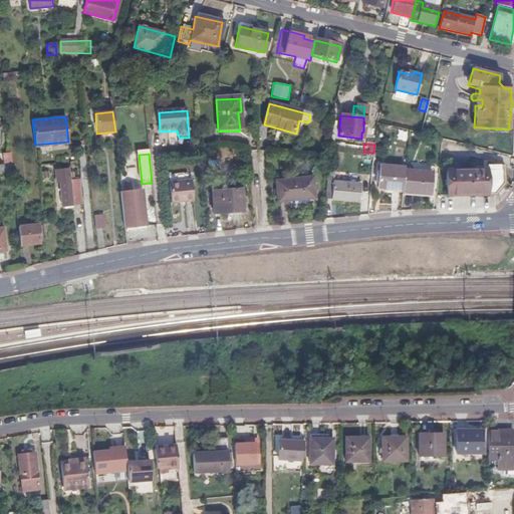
[(10,164),(0,165),(0,174),(11,173),(10,164)]
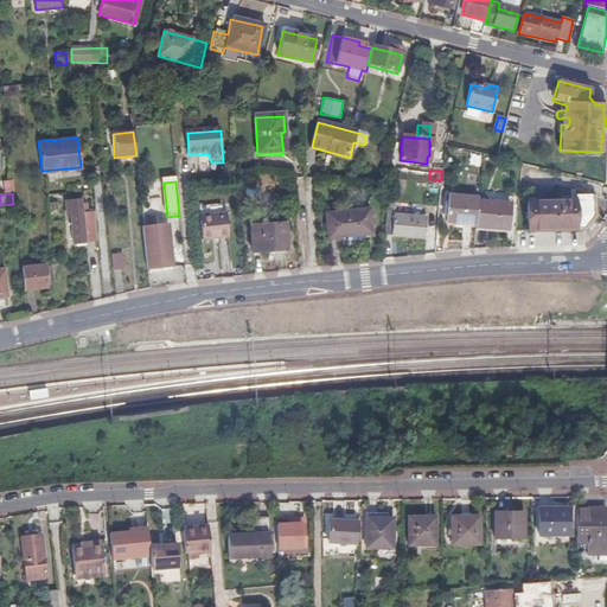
[(595,217),(594,197),(573,198),(573,202),(526,204),(528,232),(582,230),(595,217)]
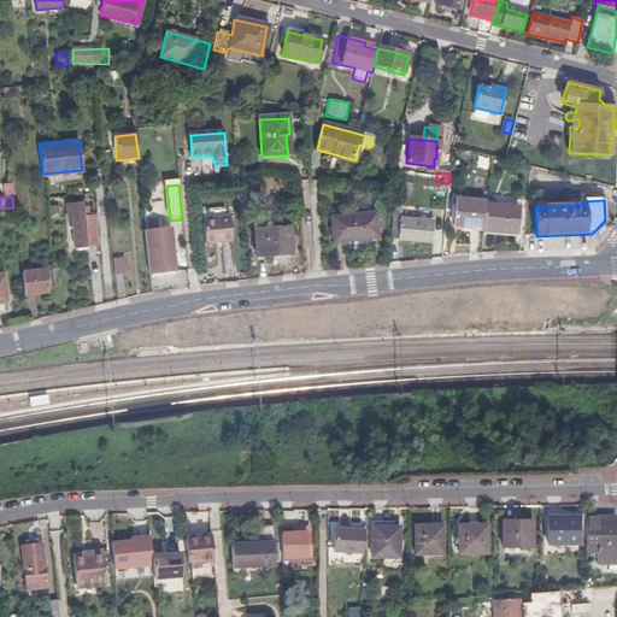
[(483,230),(485,205),(485,204),(456,201),(453,228),(483,230)]
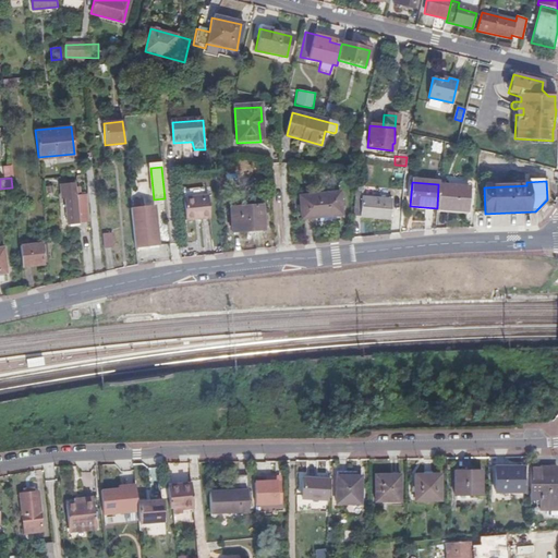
[(75,185),(60,186),(61,196),(65,196),(69,223),(79,222),(89,221),(87,194),(76,195),(75,185)]
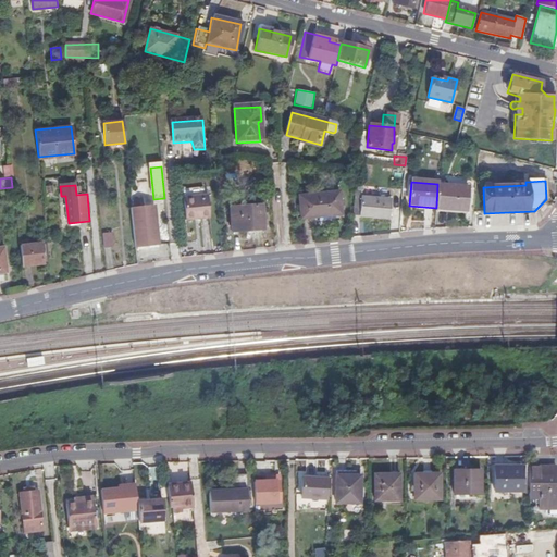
[(437,185),(436,208),(436,210),(466,213),(469,188),(437,185)]
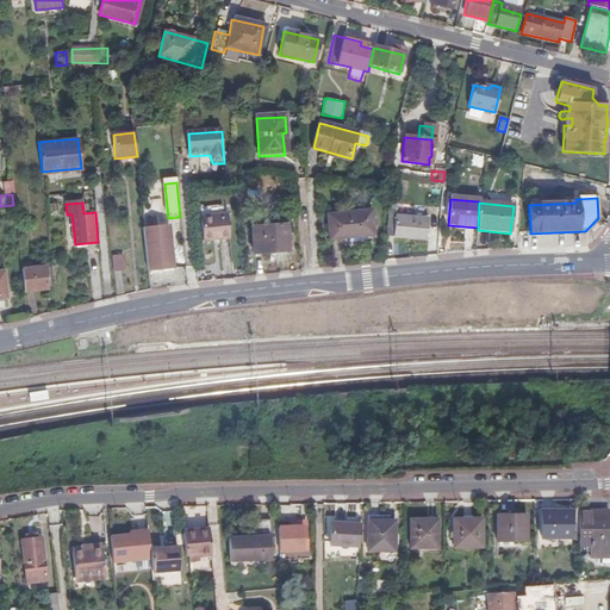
[(387,210),(385,238),(425,242),(427,219),(396,217),(396,211),(387,210)]
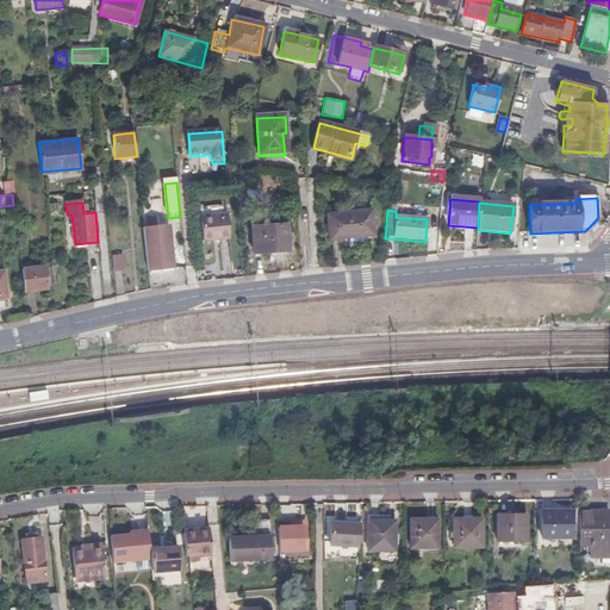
[(230,240),(228,216),(201,219),(204,243),(230,240)]
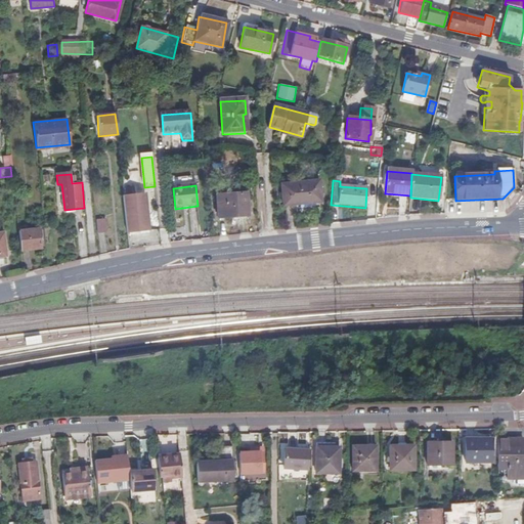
[(319,208),(317,186),(279,188),(281,210),(319,208)]
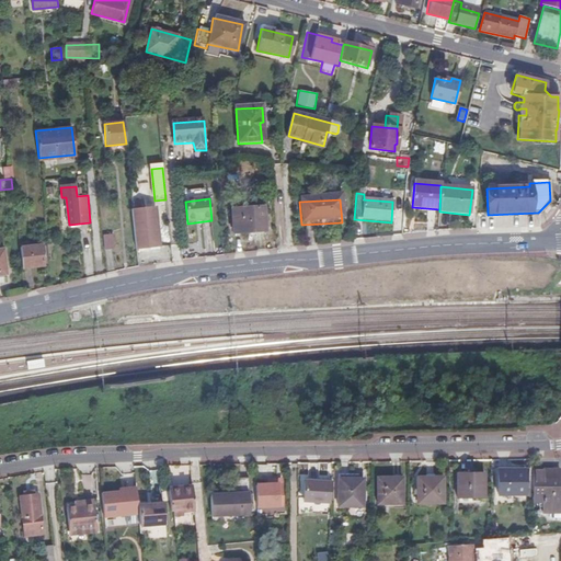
[(160,248),(156,209),(133,212),(136,251),(160,248)]
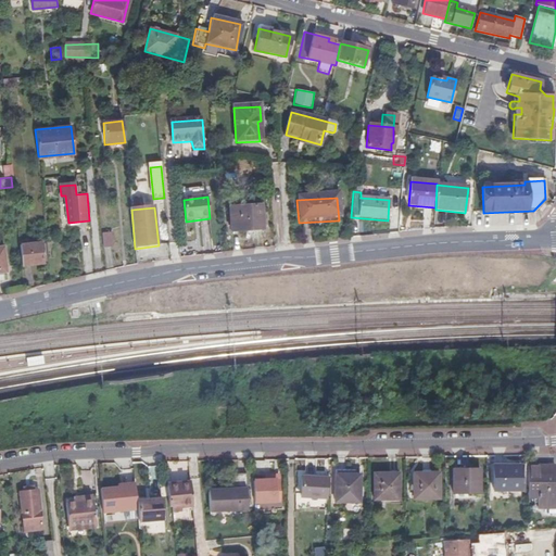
[(262,231),(261,207),(228,210),(230,234),(262,231)]
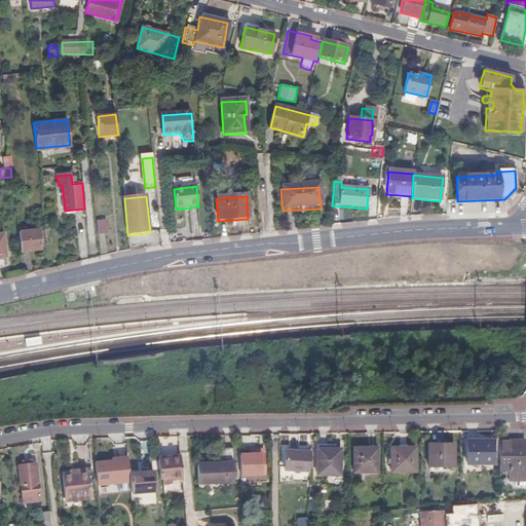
[(97,221),(99,234),(107,234),(106,220),(97,221)]
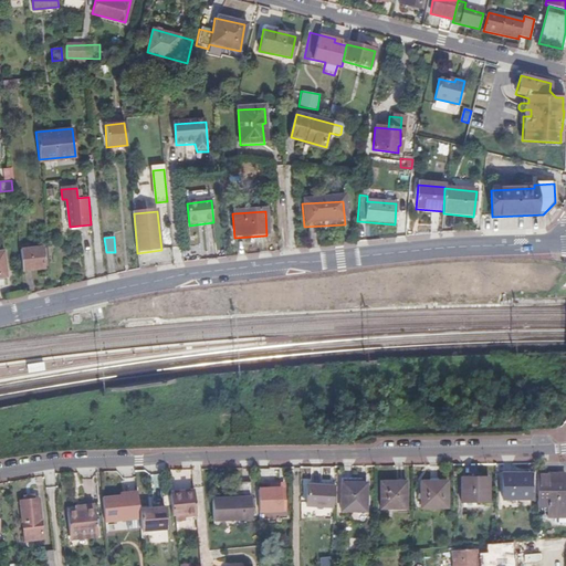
[(20,249),(22,272),(43,271),(42,248),(20,249)]
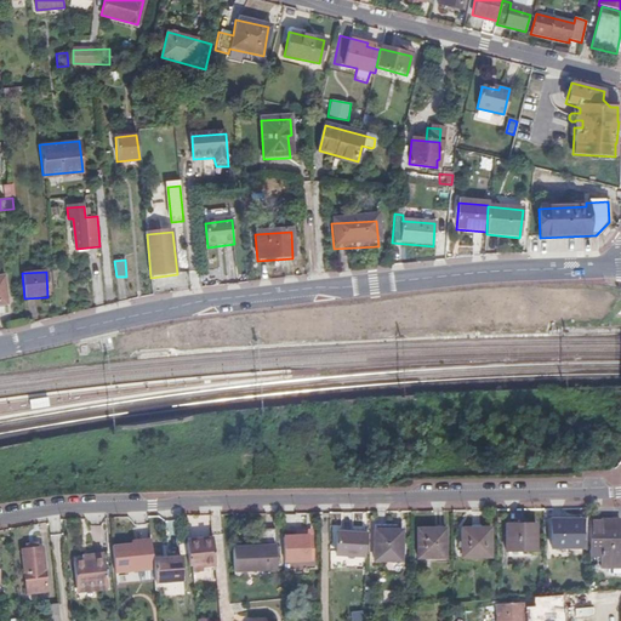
[(30,398),(32,408),(51,405),(49,396),(30,398)]
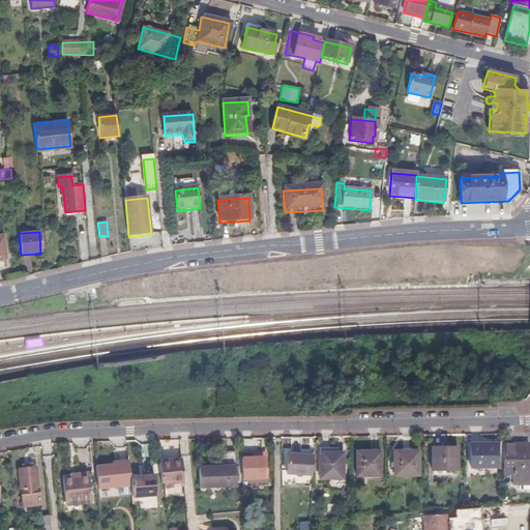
[(527,444),(501,444),(501,476),(510,475),(511,486),(528,484),(527,444)]
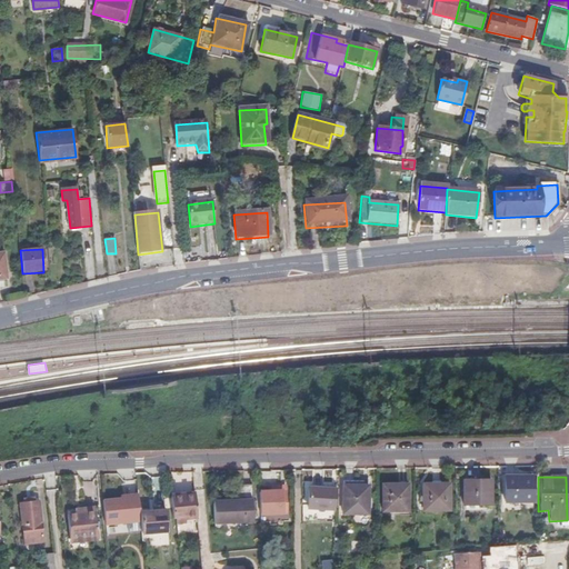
[(503,503),(531,502),(530,478),(503,479),(503,503)]
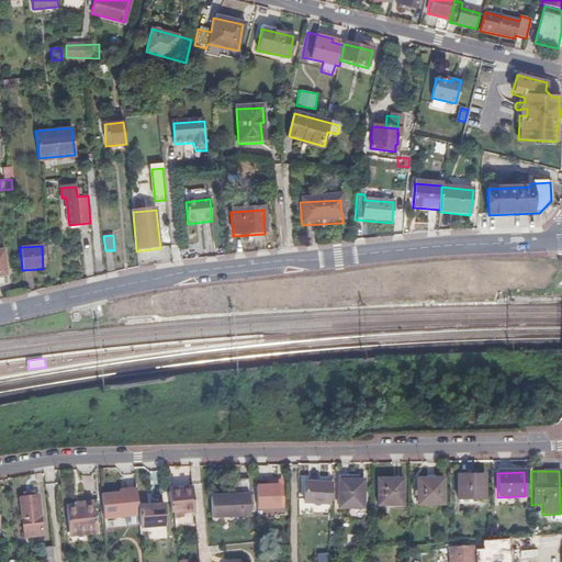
[(458,499),(484,498),(484,474),(458,474),(458,499)]
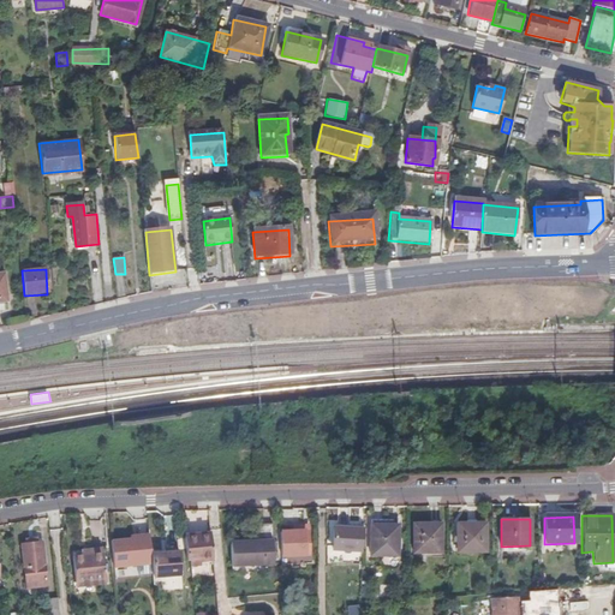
[(370,556),(399,556),(398,526),(389,526),(388,520),(370,520),(370,556)]
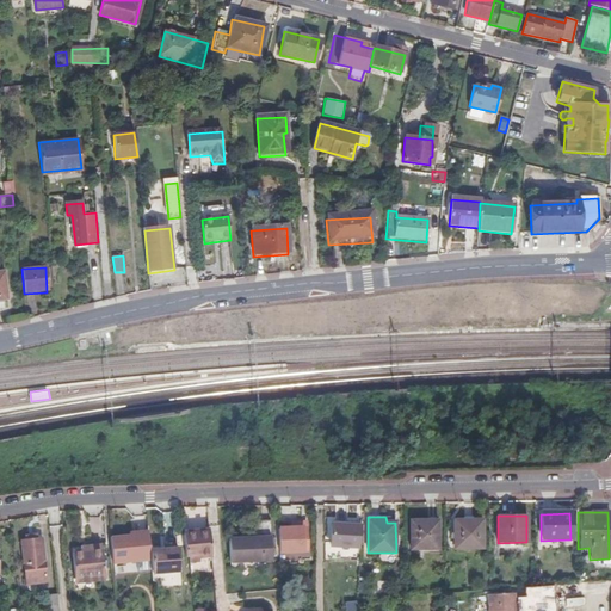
[(228,561),(269,559),(267,535),(269,535),(269,518),(248,519),(250,535),(226,536),(228,561)]
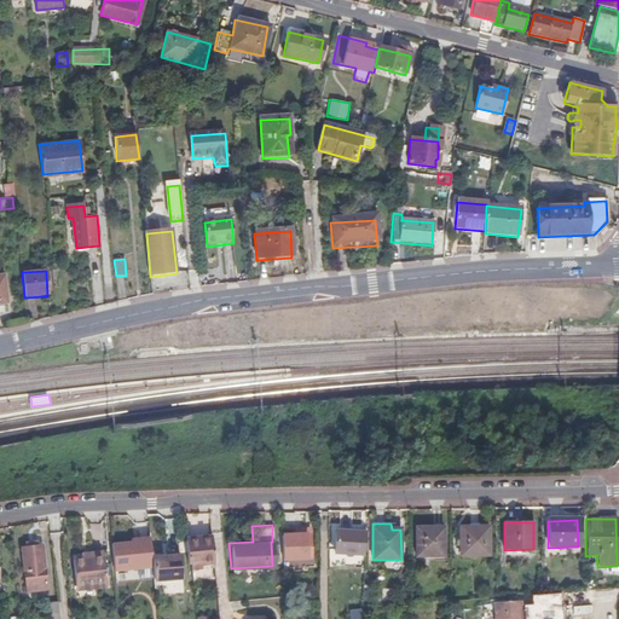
[(417,556),(445,556),(445,527),(417,527),(417,556)]
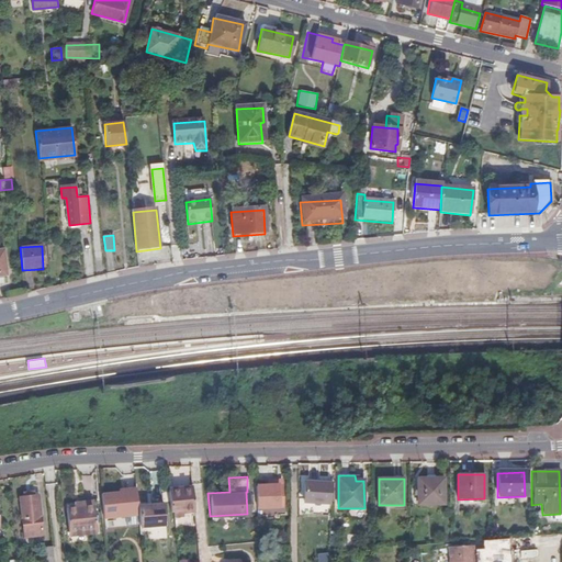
[(418,505),(444,504),(444,479),(417,479),(418,505)]
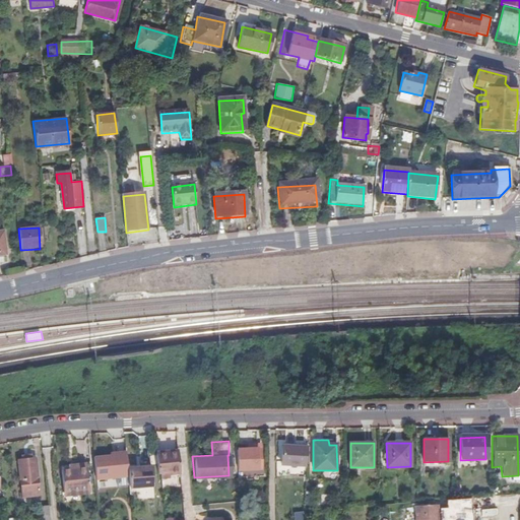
[(306,465),(307,447),(282,446),(281,464),(306,465)]
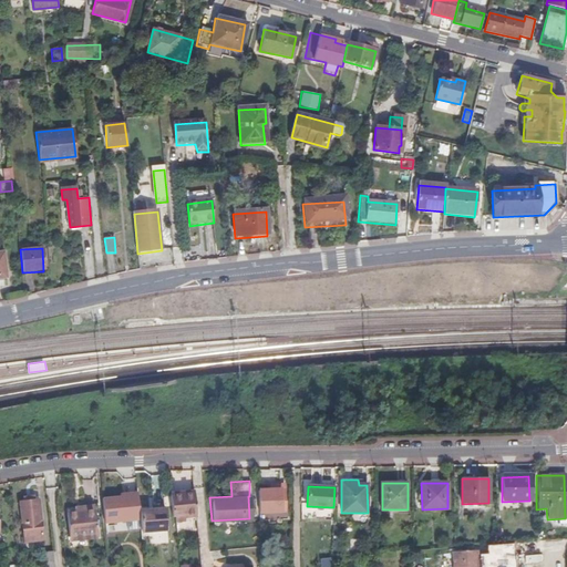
[(279,487),(257,488),(257,512),(279,511),(279,487)]
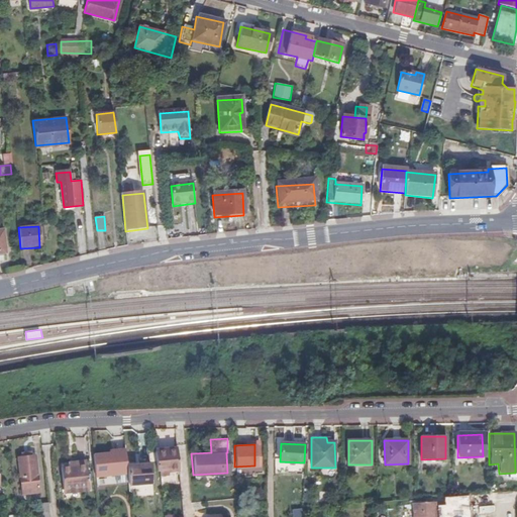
[(166,461),(167,470),(177,468),(175,448),(153,450),(154,462),(166,461)]
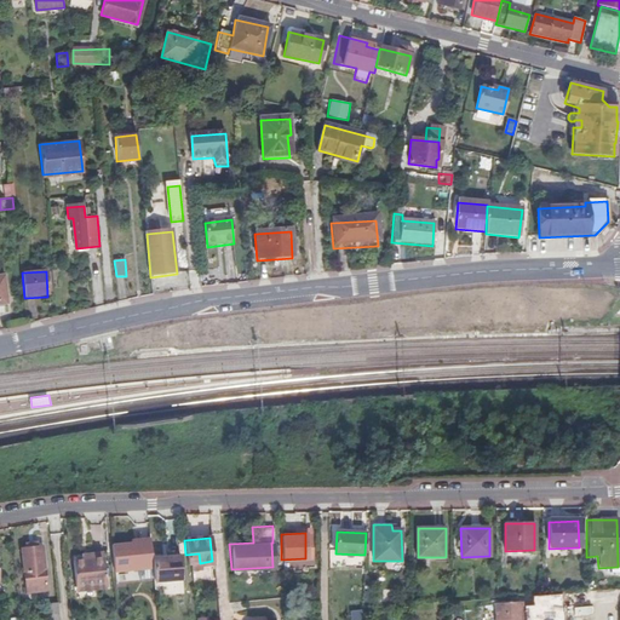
[(148,569),(147,560),(145,539),(133,540),(133,543),(127,544),(108,545),(110,573),(148,569)]
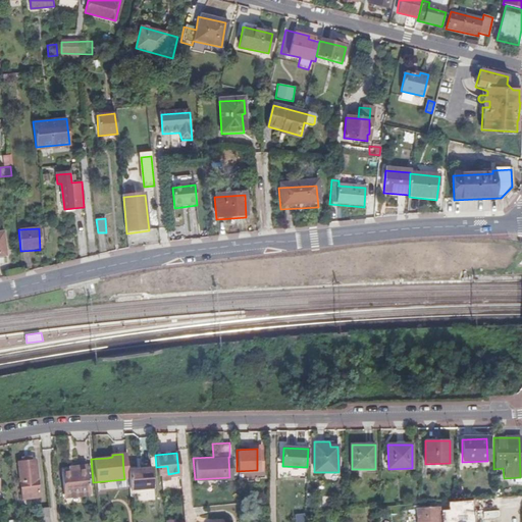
[(157,475),(168,474),(167,466),(156,467),(155,455),(152,455),(154,476),(157,475)]
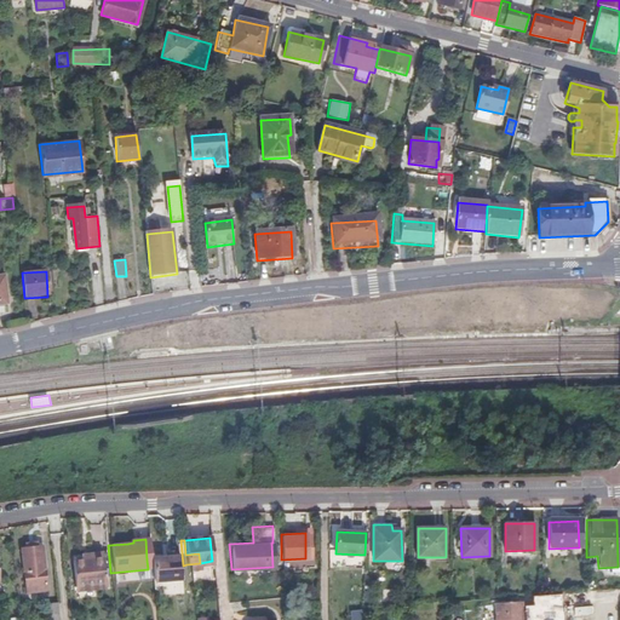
[(21,585),(41,583),(39,545),(16,546),(21,585)]
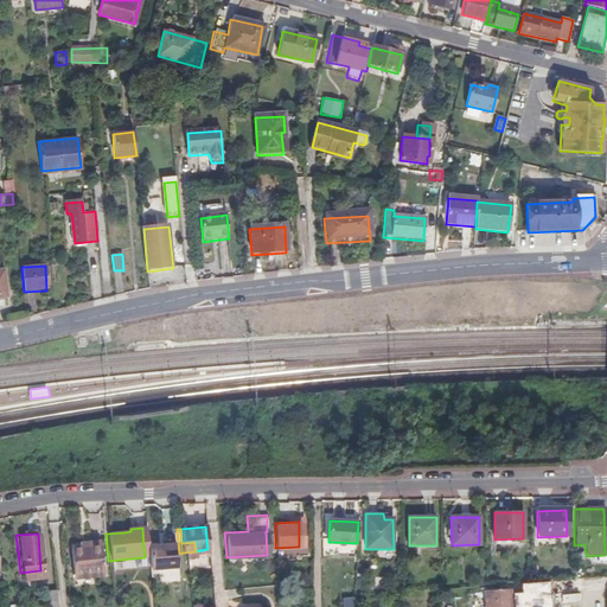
[(145,557),(146,570),(173,568),(171,543),(160,544),(160,545),(144,548),(145,557)]
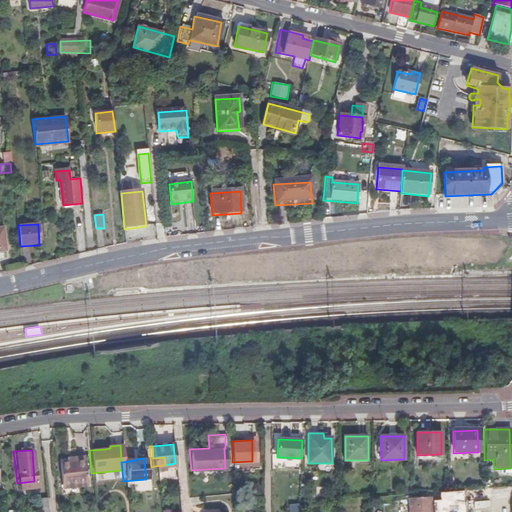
[(64,486),(65,490),(81,488),(79,460),(69,461),(68,464),(61,464),(54,465),(56,487),(64,486)]
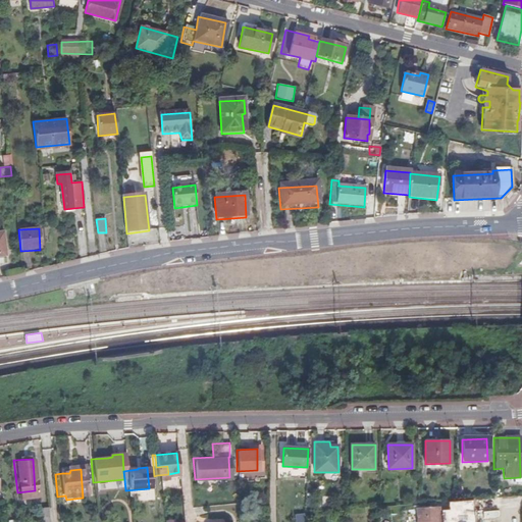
[(519,505),(518,497),(494,499),(494,506),(519,505)]
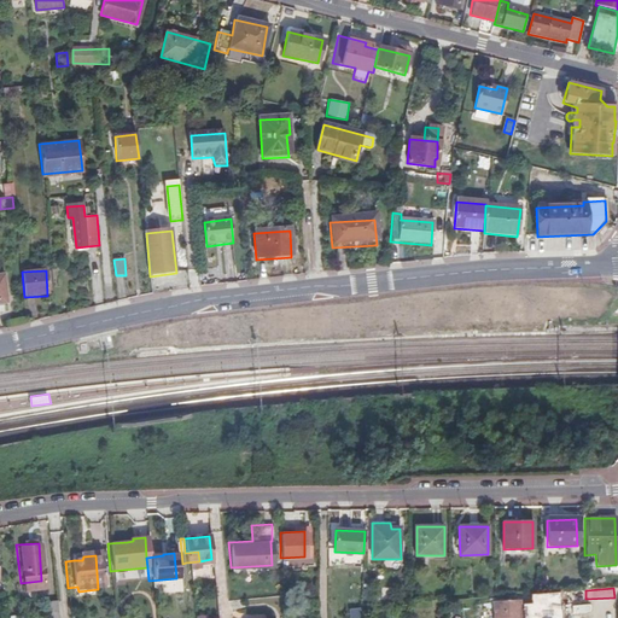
[(493,617),(524,617),(524,610),(518,610),(518,600),(493,601),(493,617)]
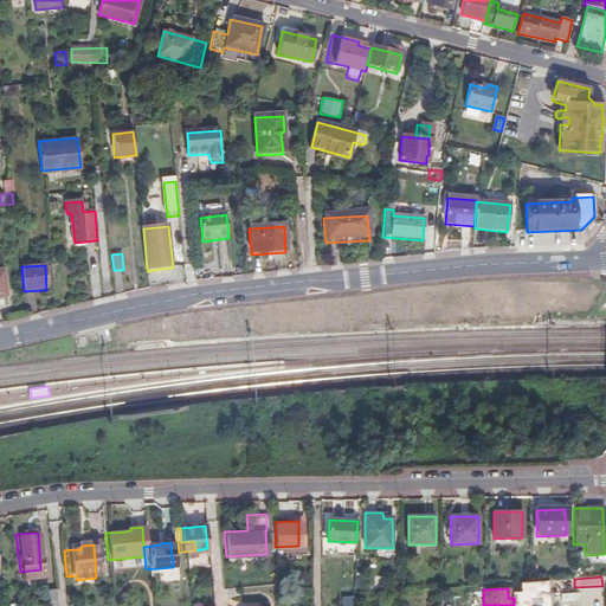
[(42,605),(55,605),(53,590),(42,591),(42,605)]
